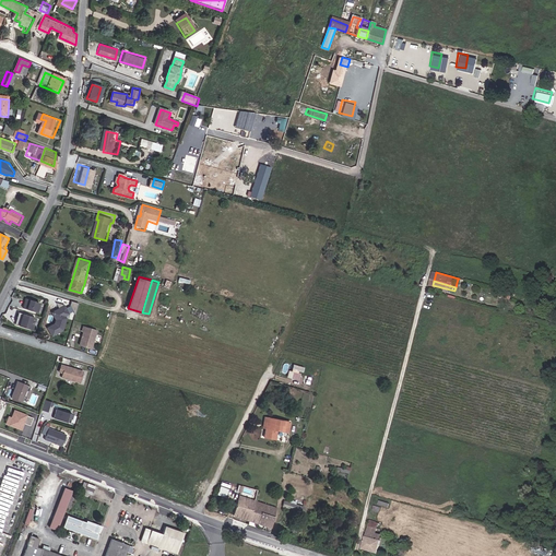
[(509,298),(518,302),(520,294),(511,292),(509,298)]
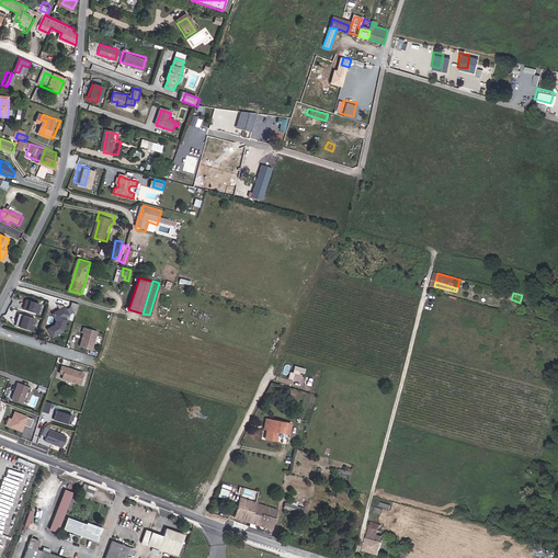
[(35,314),(38,305),(26,300),(24,306),(23,306),(22,310),(35,314)]
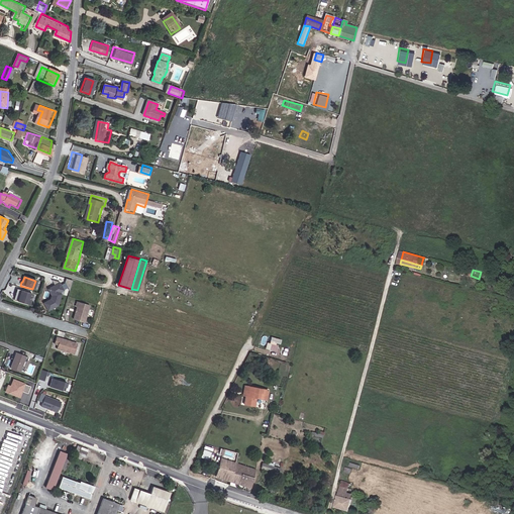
[(62,289),(58,281),(57,280),(49,279),(53,284),(49,285),(52,288),(49,293),(48,297),(41,301),(45,308),(56,303),(59,293),(58,290),(62,289)]
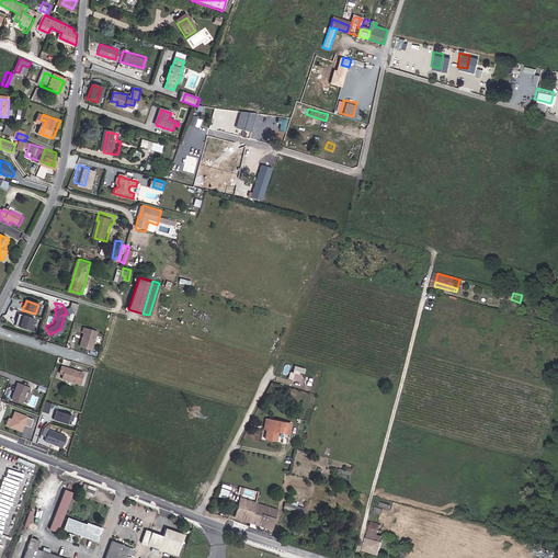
[(29,329),(32,317),(19,312),(18,317),(19,318),(16,325),(29,329)]
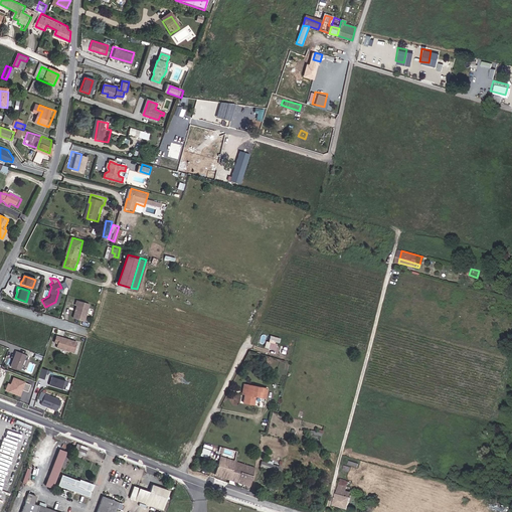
[(82,317),(88,301),(75,297),(73,301),(75,302),(71,314),(82,317)]
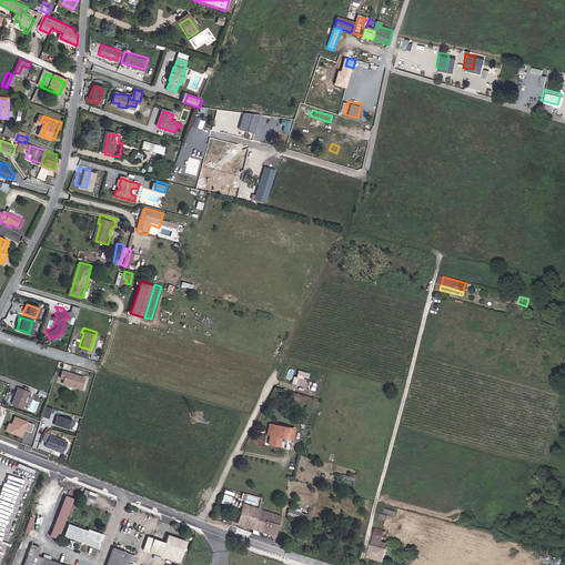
[(83,374),(64,367),(62,374),(60,379),(79,385),(83,374)]
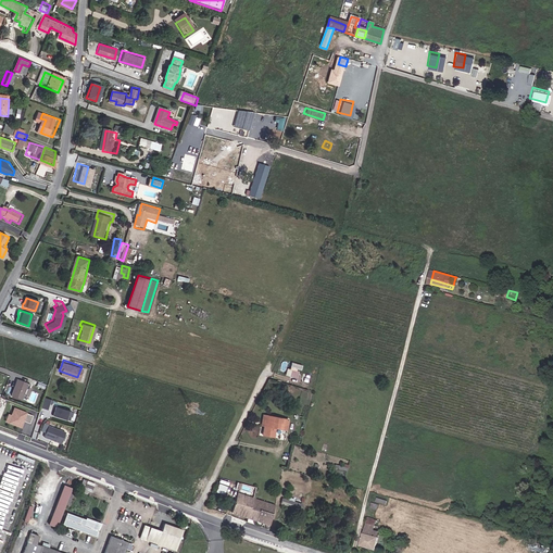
[(27,388),(29,382),(16,377),(10,393),(20,398),(24,387),(27,388)]
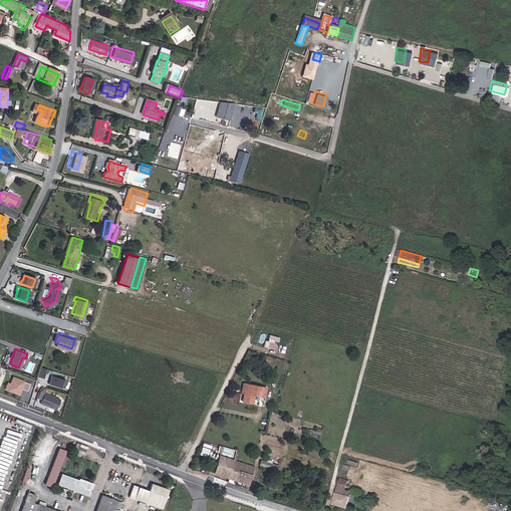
[(40,376),(42,370),(44,371),(45,367),(38,365),(35,374),(40,376)]
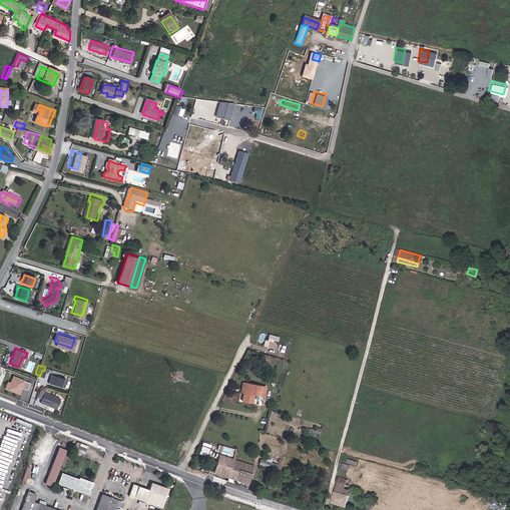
[(61,387),(63,379),(48,374),(46,382),(52,384),(52,383),(54,384),(54,385),(61,387)]
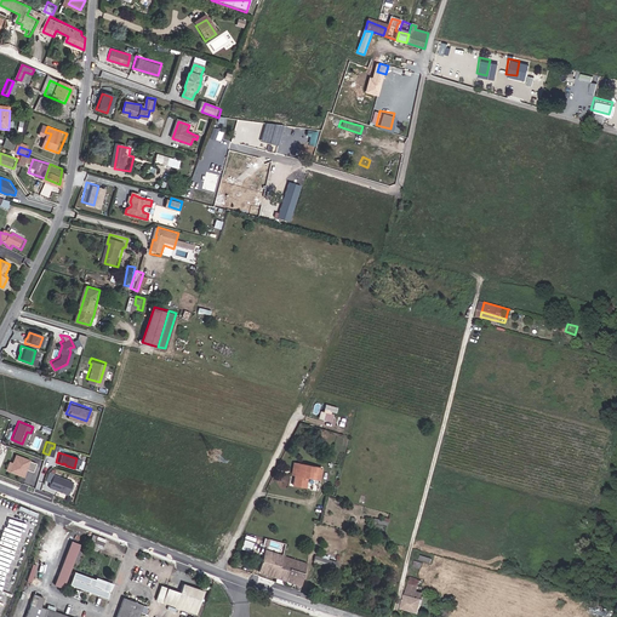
[(22,467),(29,470),(33,462),(12,453),(10,461),(6,460),(3,467),(20,473),(22,467)]
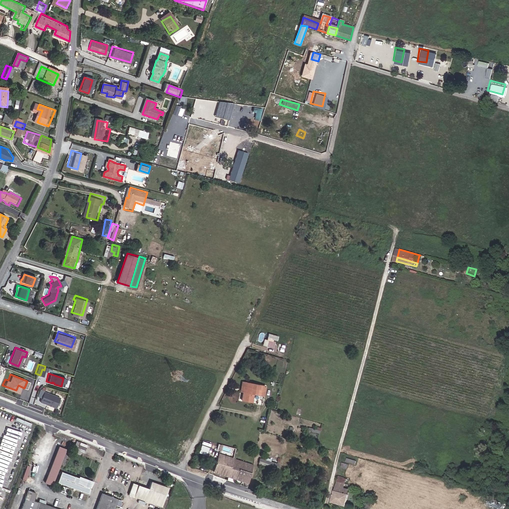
[(253,394),(264,396),(265,385),(245,382),(244,392),(242,392),(241,400),(252,402),(253,394)]
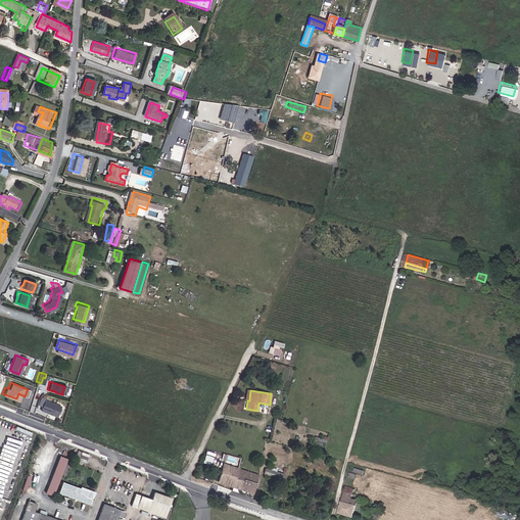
[(41,399),(37,410),(53,416),(57,406),(41,399)]
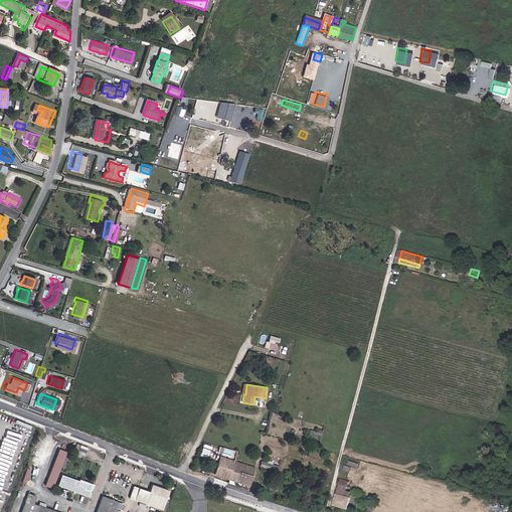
[(74,451),(82,453),(86,444),(77,442),(74,451)]
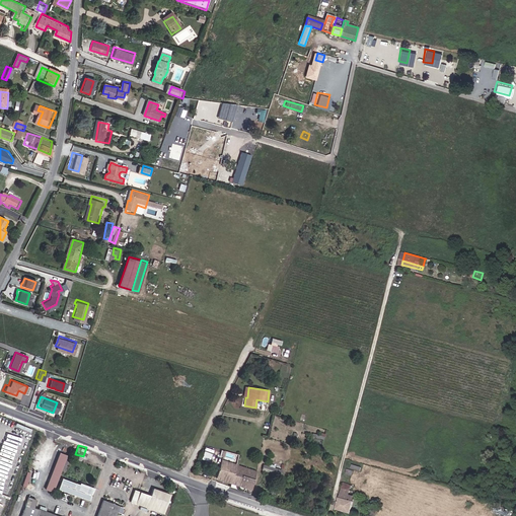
[(57,448),(44,486),(51,489),(65,451),(57,448)]
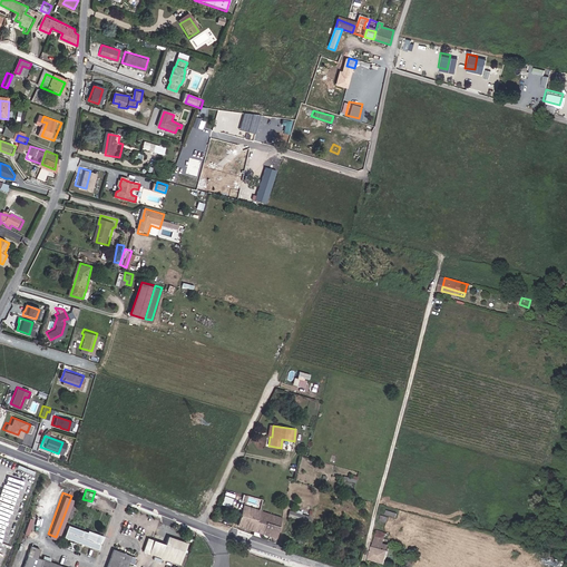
[(262,509),(245,505),(240,524),(256,529),(256,530),(263,533),(266,522),(258,519),(262,509)]
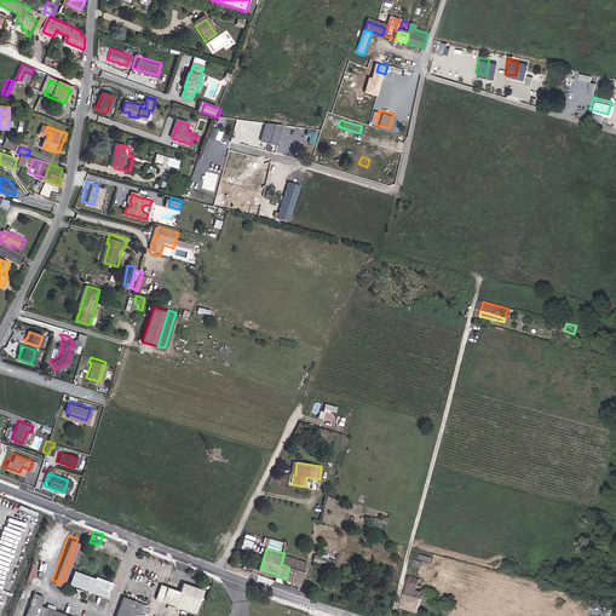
[(414,554),(432,559),(433,553),(415,550),(414,554)]
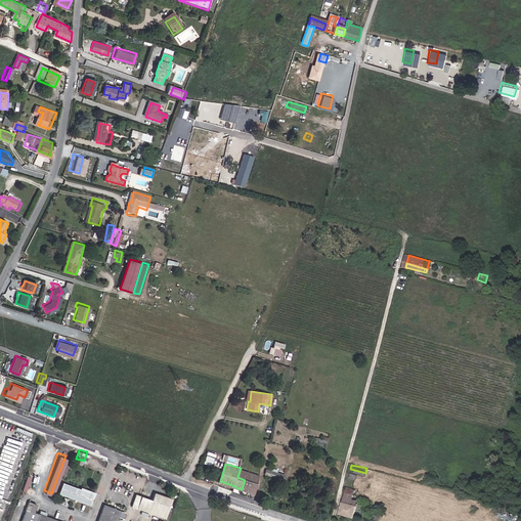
[(245,480),(259,483),(261,475),(242,469),(242,466),(241,466),(241,468),(237,477),(245,480)]
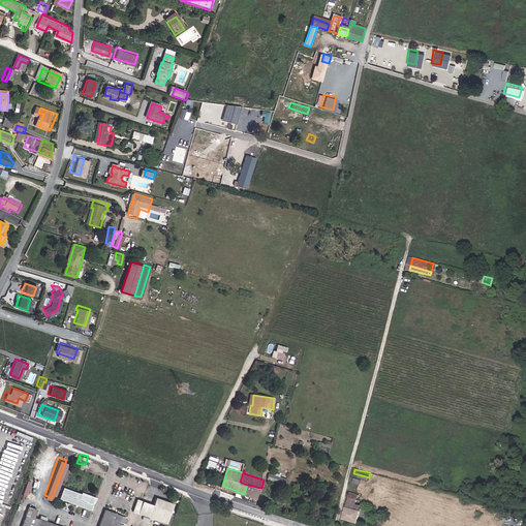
[(287,483),(289,477),(281,475),(282,474),(277,472),(277,474),(271,472),(270,476),(287,483)]
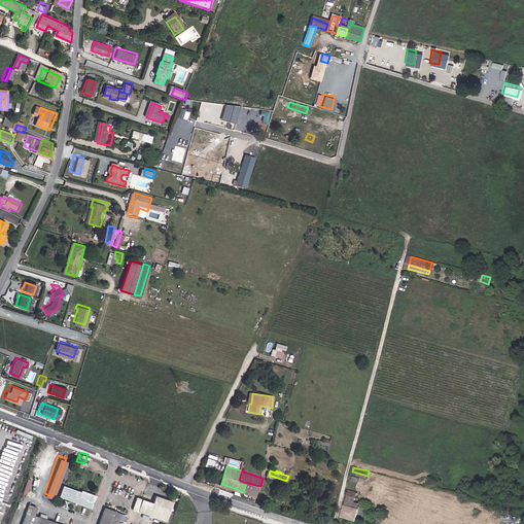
[(256,495),(258,495),(260,486),(246,483),(243,492),(256,495)]
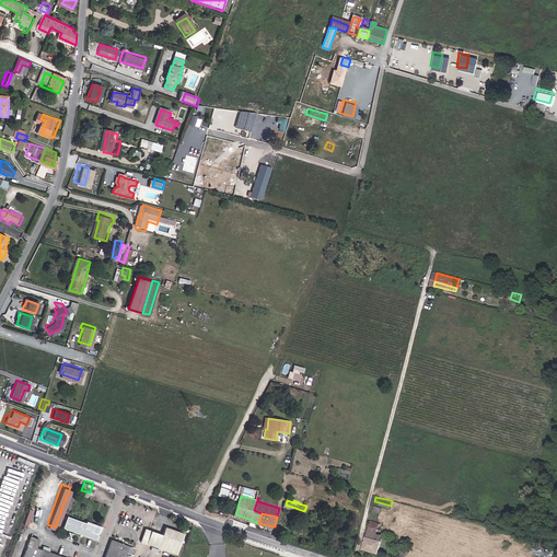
[(102,529),(68,515),(62,528),(97,542),(102,529)]
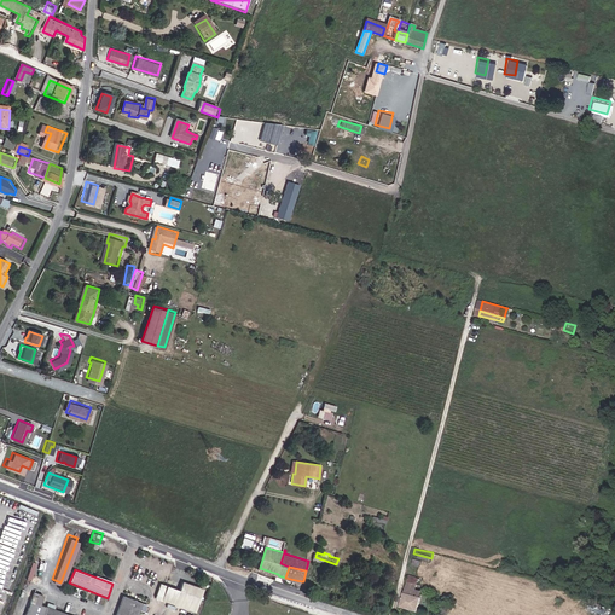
[(408,580),(425,585),(427,579),(411,574),(408,580)]
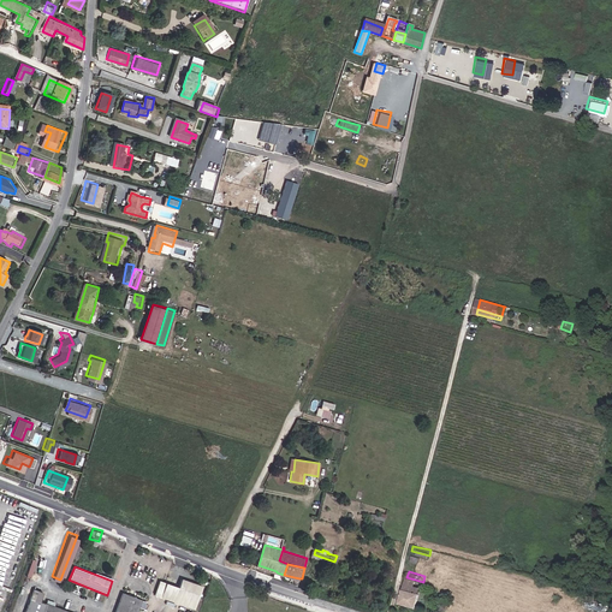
[(400,602),(417,606),(423,582),(406,577),(400,602)]
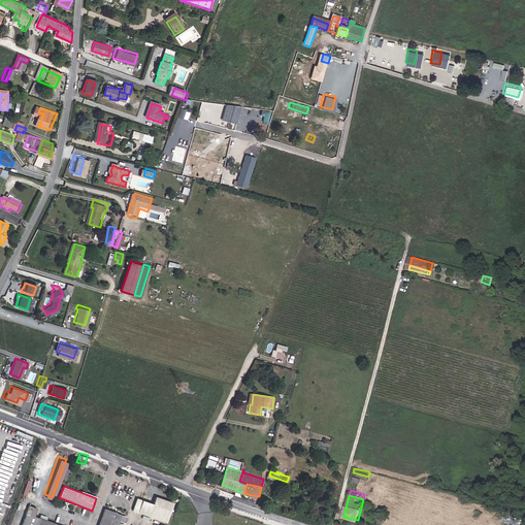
[(138,513),(168,523),(175,503),(157,497),(154,504),(142,500),(138,513)]
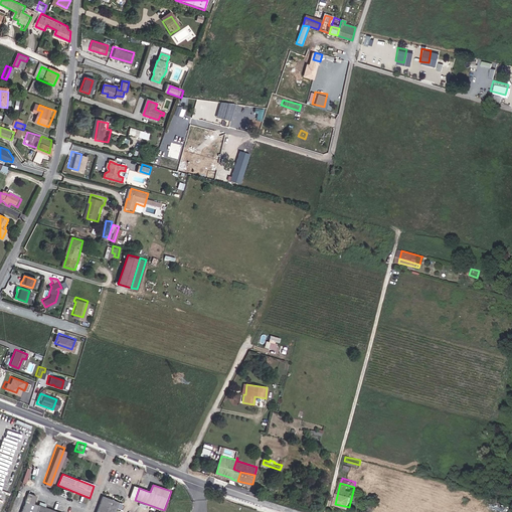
[(21,511),(58,511),(33,503),(36,494),(29,491),(21,511)]
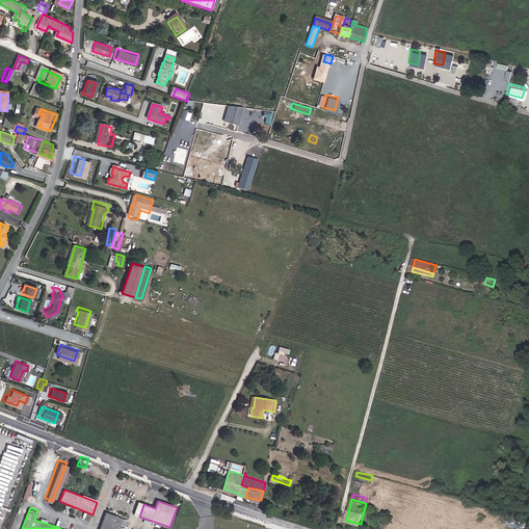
[(117,528),(123,517),(106,511),(100,528),(117,528)]
